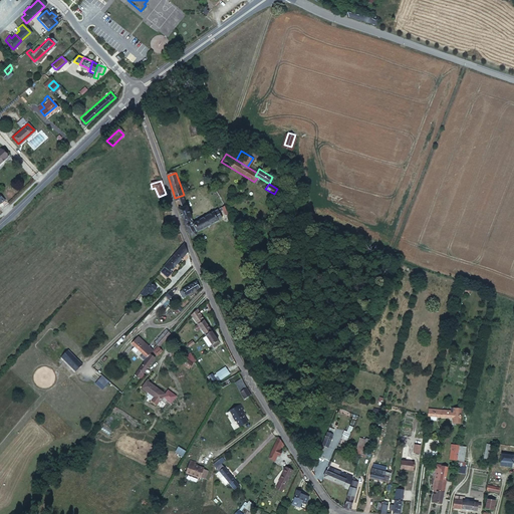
[(184,195),(175,198),(181,213),(189,211),(184,195)]
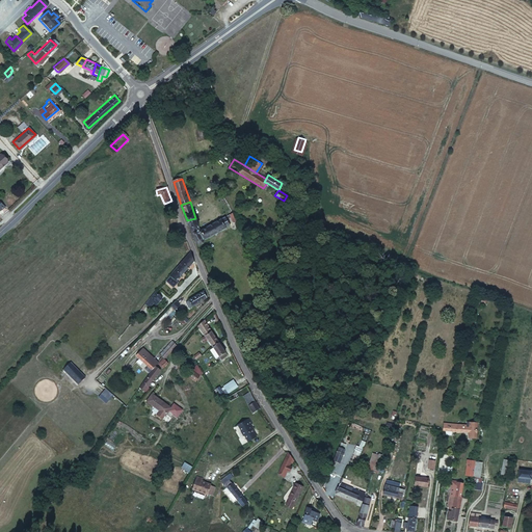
[(241,227),(234,213),(230,216),(231,218),(232,217),(238,228),(241,227)]
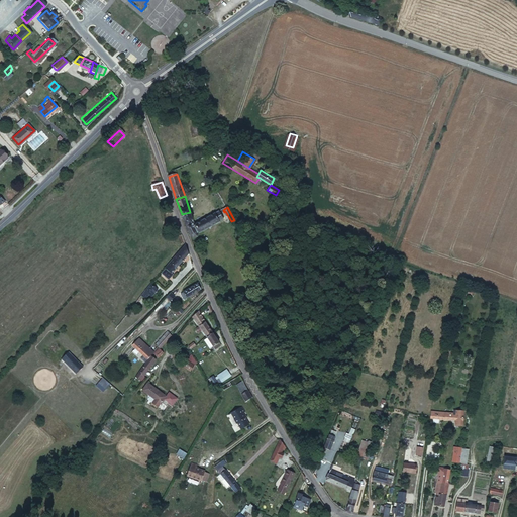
[(190,212),(182,214),(184,220),(192,218),(190,212)]
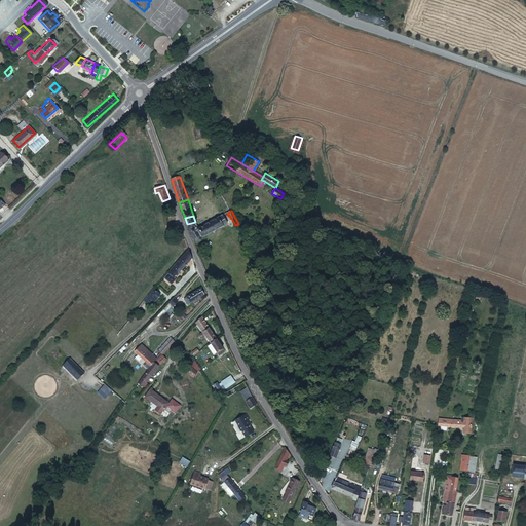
[(224,216),(200,229),(204,237),(228,223),(224,216)]
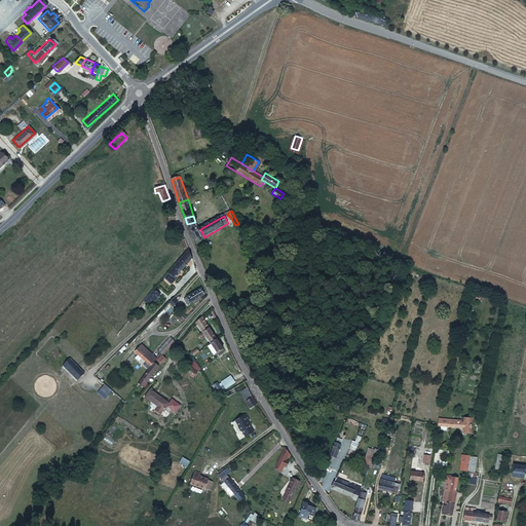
[(195,222),(187,224),(189,230),(198,228),(195,222)]
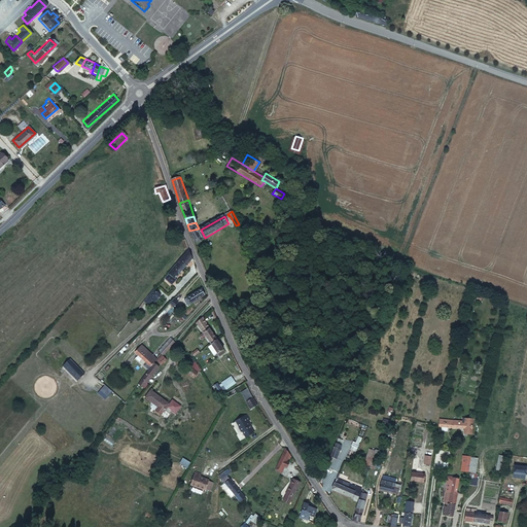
[(202,238),(199,229),(189,231),(194,243),(196,243),(197,244),(199,244),(201,243),(202,242),(202,240),(202,238)]
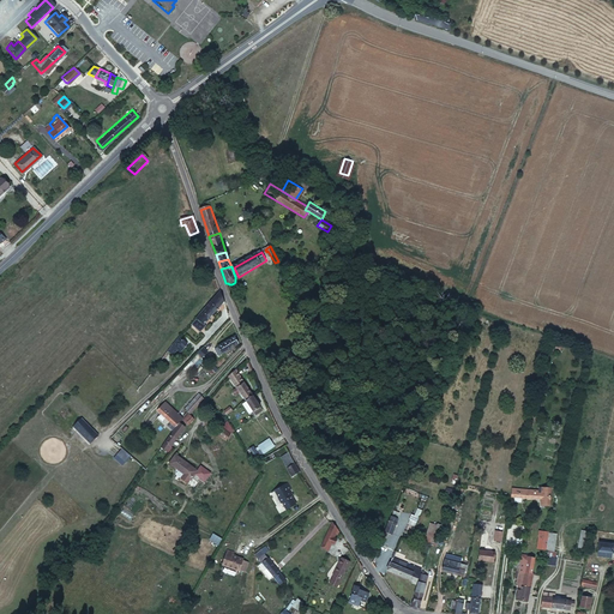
[(222,298),(218,287),(198,314),(199,315),(194,321),(203,327),(208,320),(206,319),(222,298)]
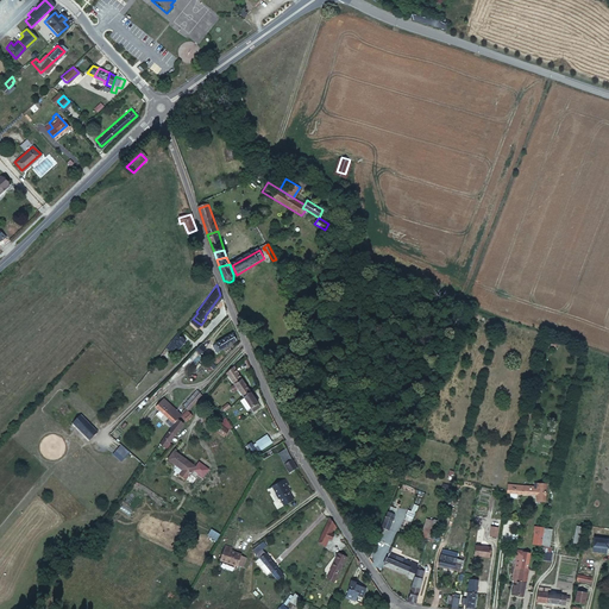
[(181,330),(169,345),(176,351),(182,344),(184,345),(190,338),(181,330)]
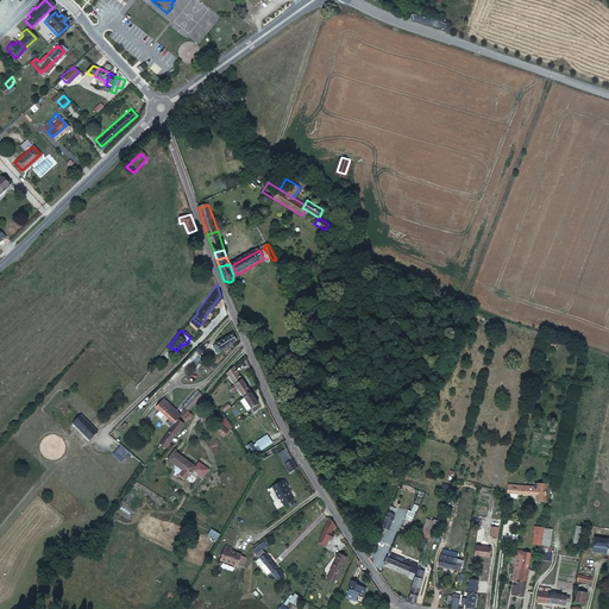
[(233,333),(213,344),(217,352),(237,340),(233,333)]
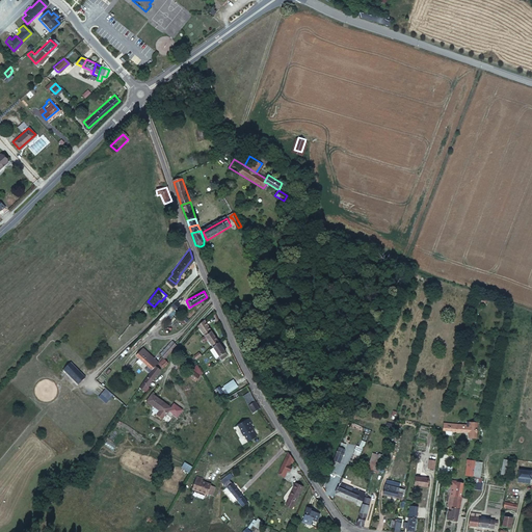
[(177,301),(169,308),(176,313),(182,307),(177,301)]
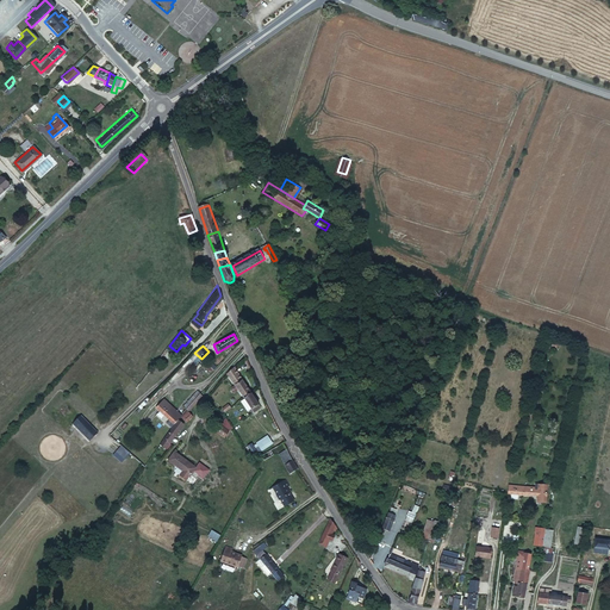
[(235,368),(228,375),(235,385),(232,386),(231,387),(231,388),(230,391),(231,392),(231,393),(234,393),(235,393),(238,391),(243,399),(250,393),(235,368)]
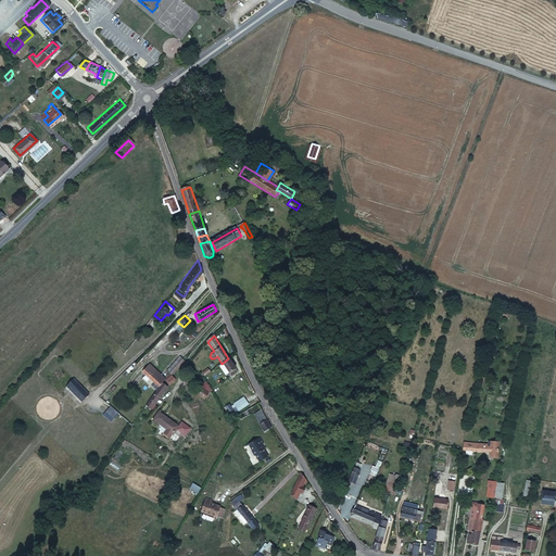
[(167,373),(169,376),(182,362),(180,358),(167,373)]
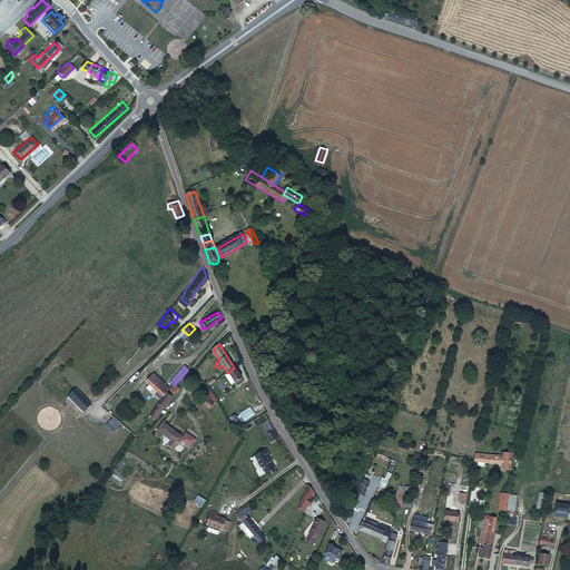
[(245,384),(234,367),(227,373),(228,375),(235,384),(237,389),(245,384)]
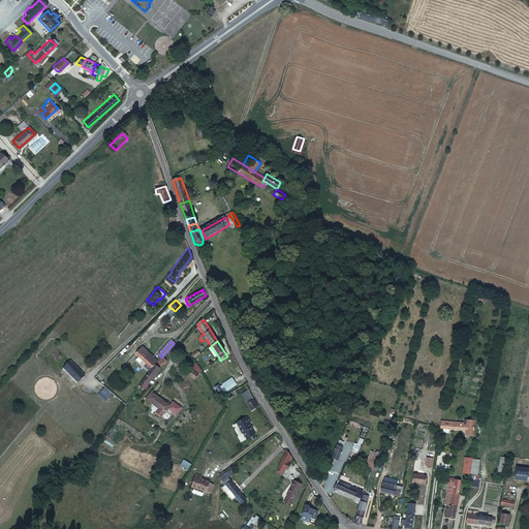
[(174,344),(161,358),(164,360),(179,345),(176,342),(174,344)]
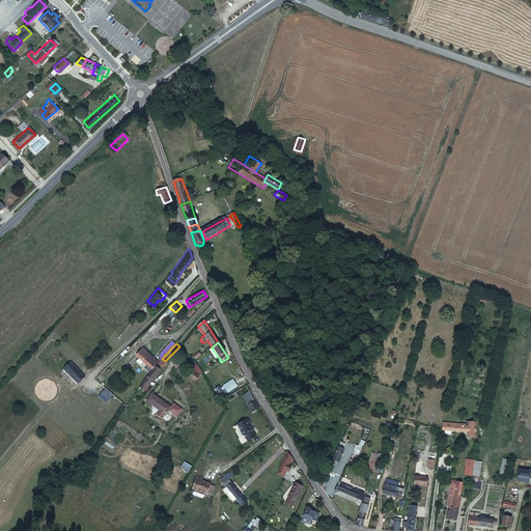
[(219,358),(213,350),(210,352),(215,360),(219,358)]
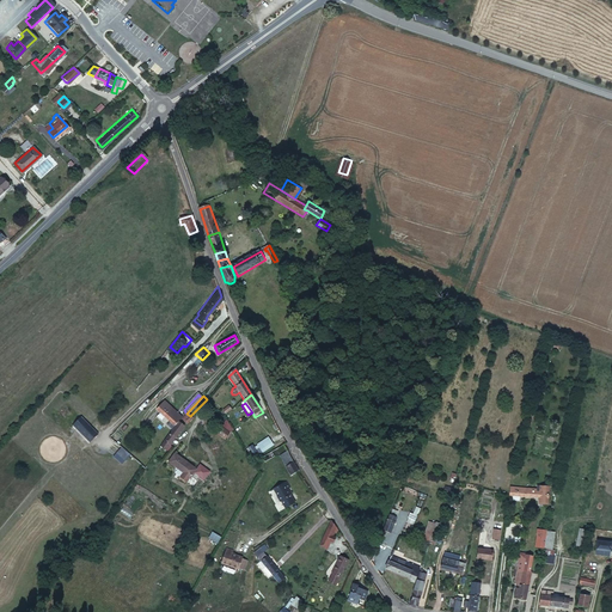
[(178,423),(181,420),(163,404),(155,412),(160,416),(155,420),(171,434),(178,423)]
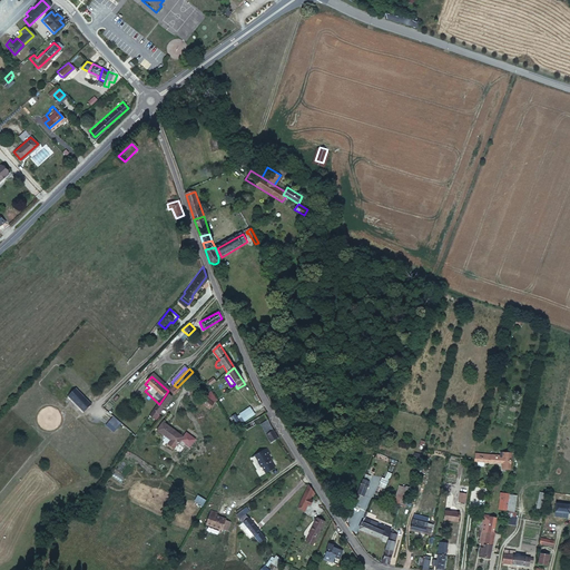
[(174,385),(168,391),(175,396),(180,391),(177,387),(174,385)]
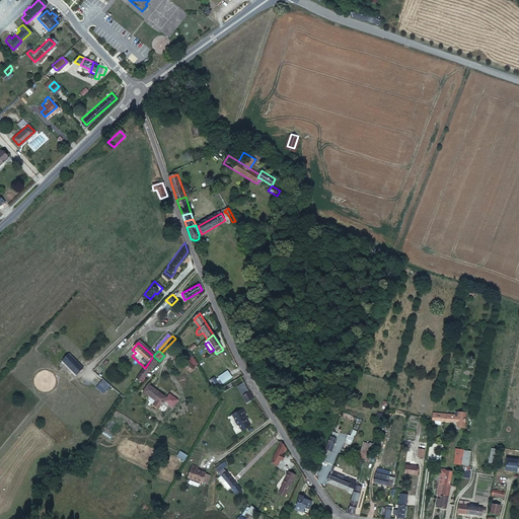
[(84,369),(67,356),(61,365),(77,377),(84,369)]
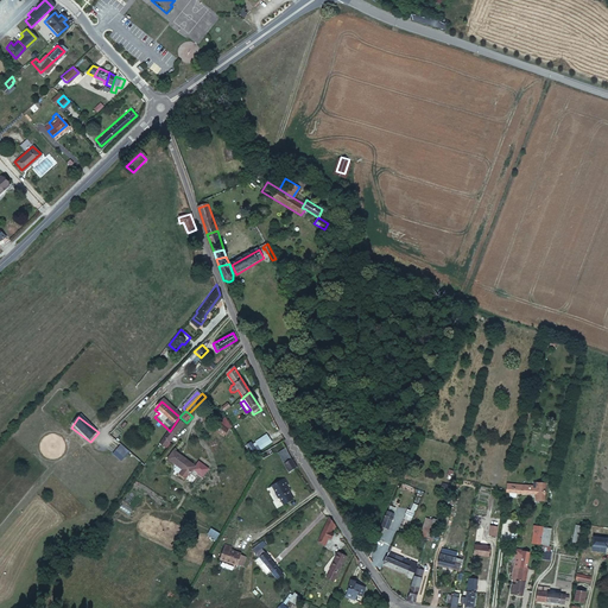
[(184,426),(177,420),(170,431),(162,443),(166,448),(184,426)]
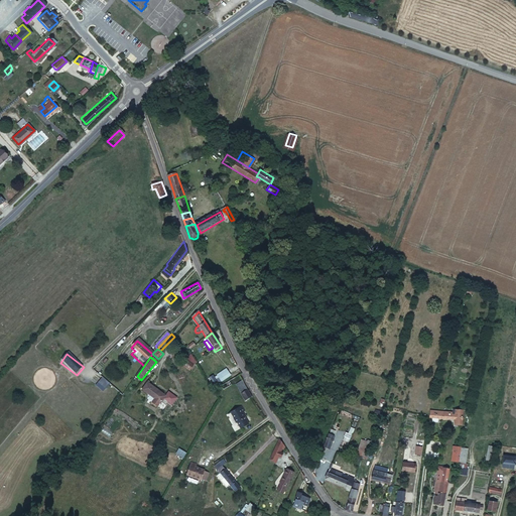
[(192,366),(185,360),(182,365),(189,371),(192,366)]
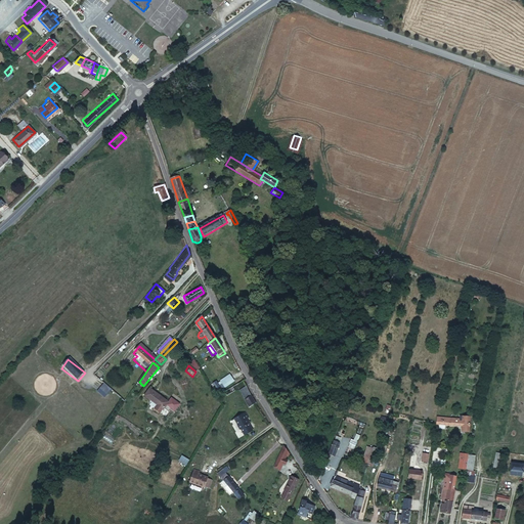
[(227,374),(222,377),(226,384),(231,380),(227,374)]
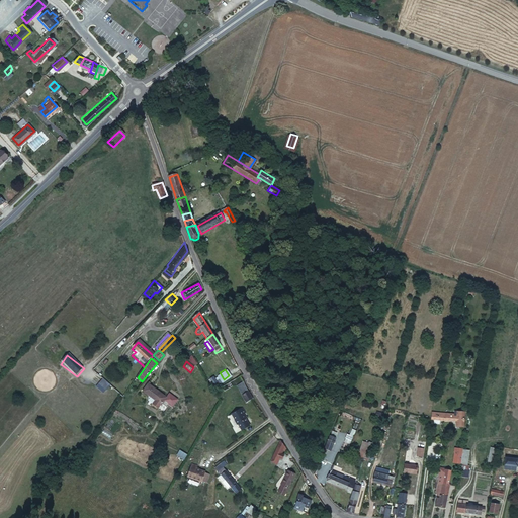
[(103,378),(96,386),(103,393),(110,384),(103,378)]
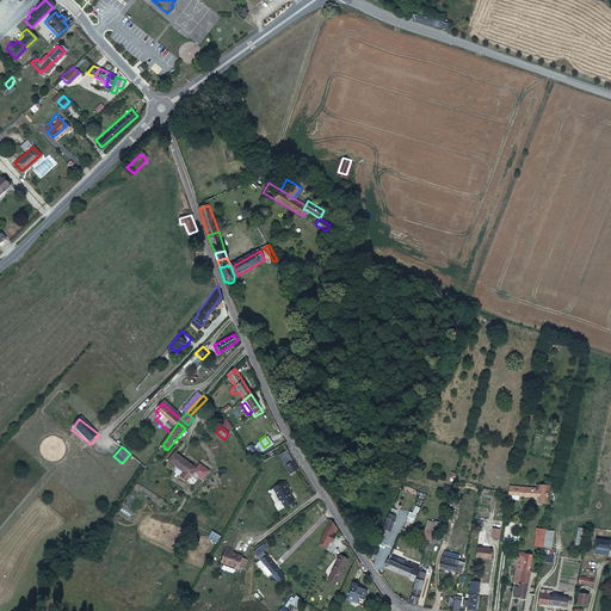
[(273,448),(266,454),(270,458),(277,452),(273,448)]
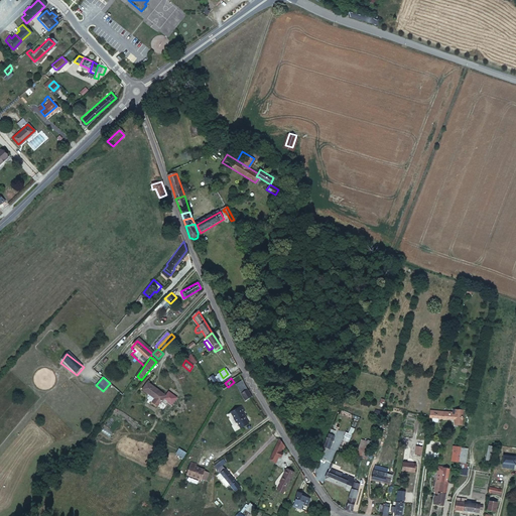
[(252,395),(243,379),(236,384),(246,399),(252,395)]
